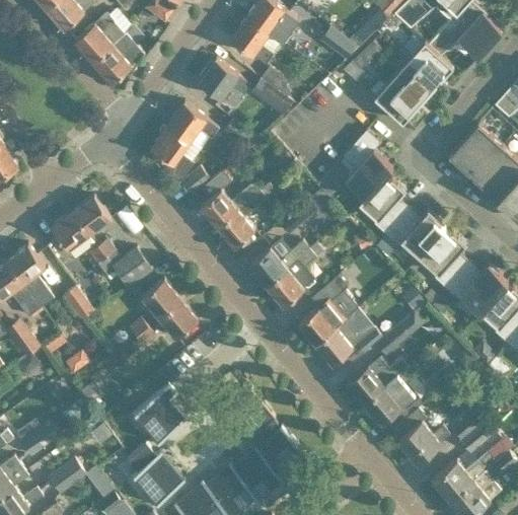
[(64,29),(79,16),(96,1),(95,0),(54,0),(46,8),(64,29)]
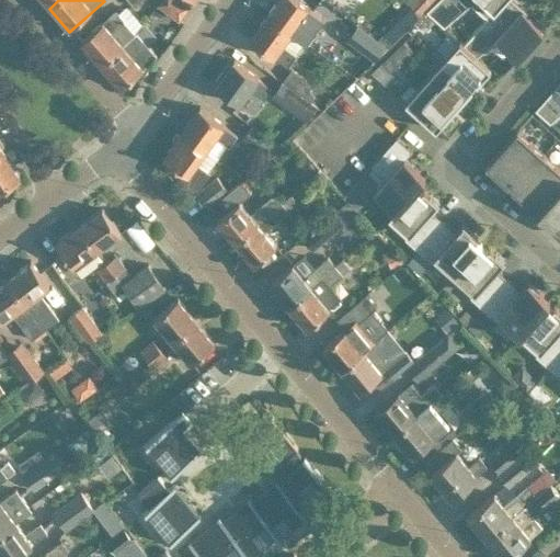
[(144,0),(124,0),(134,10),(144,0)]
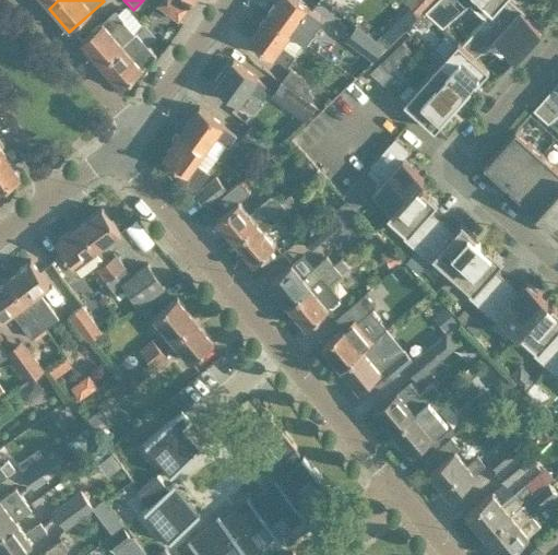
[(161,10),(178,23),(188,10),(175,0),(162,0),(157,8),(161,10)]
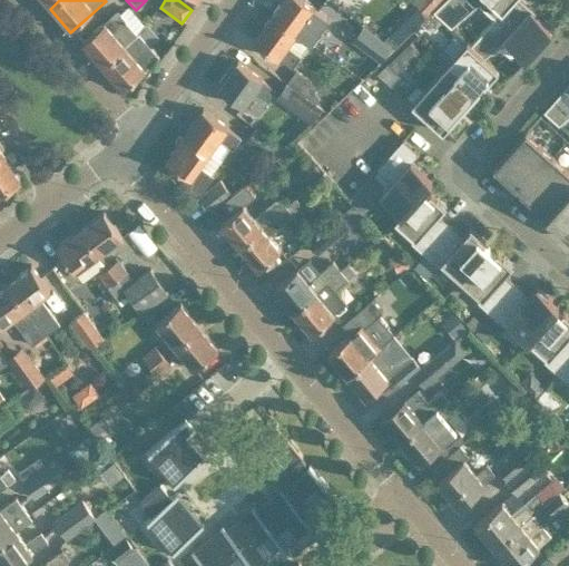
[(329,21),(307,6),(300,0),(284,0),(271,18),(295,36),(310,46),(329,21)]
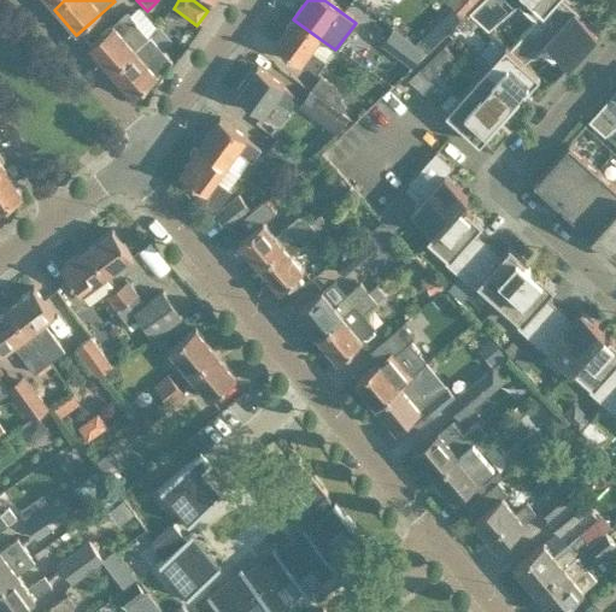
[(453,0),(447,7),(452,12),(462,21),(480,0),(453,0)]
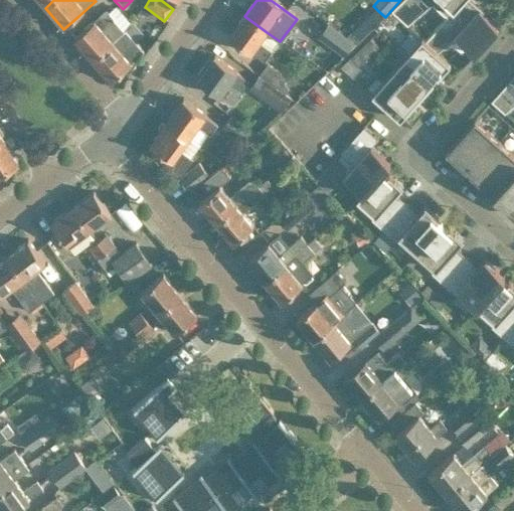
[(403,0),(391,13),(400,21),(399,21),(407,28),(433,6),(447,19),(464,0),(403,0)]
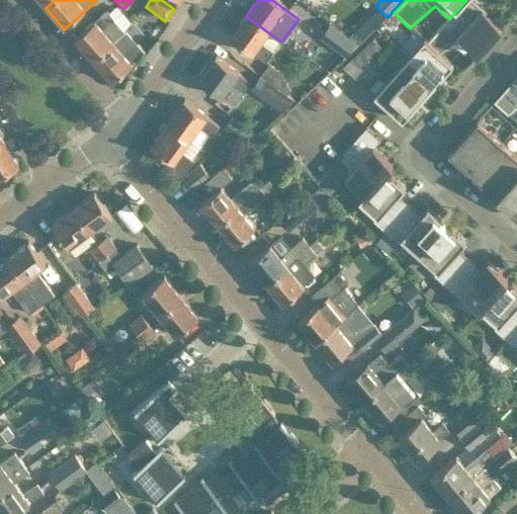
[(428,44),(440,55),(459,39),(477,55),(499,30),(494,25),(496,23),(469,0),(466,0),(449,19),(428,44)]
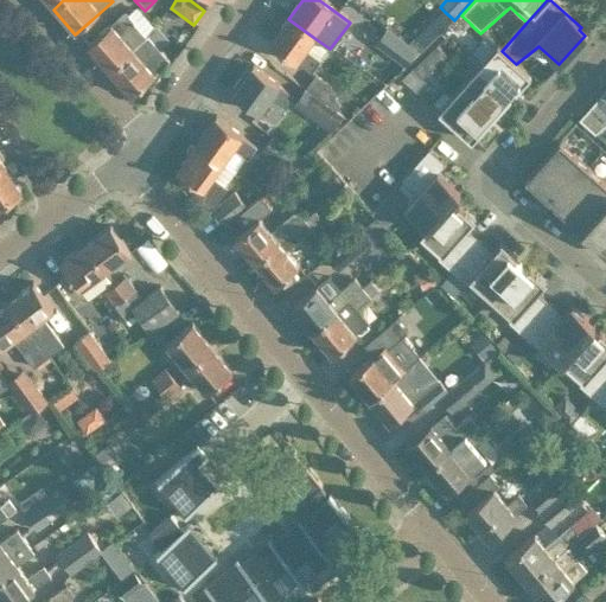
[(146,39),(146,40),(153,30),(136,10),(127,17),(125,14),(87,47),(109,74),(146,39)]
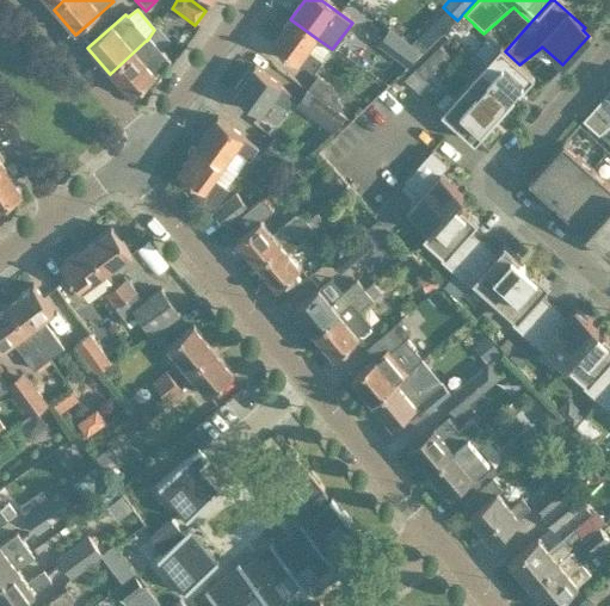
[(448,12),(437,23),(445,32),(450,28),(458,20),(457,20),(448,12)]
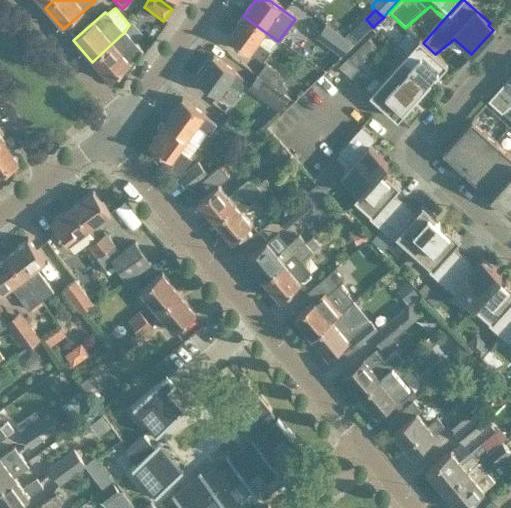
[(397,21),(398,21),(389,13),(384,17),(377,23),(386,32),(397,21)]
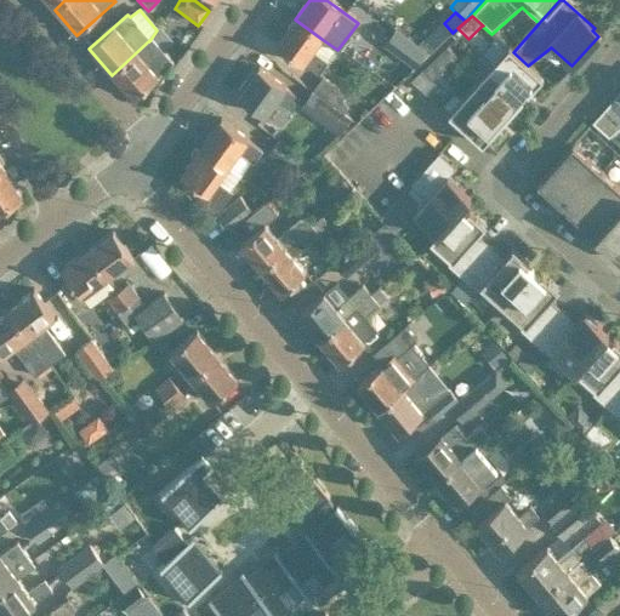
[(295,20),(276,47),(295,61),(318,78),(328,66),(311,53),(322,39),(295,20)]
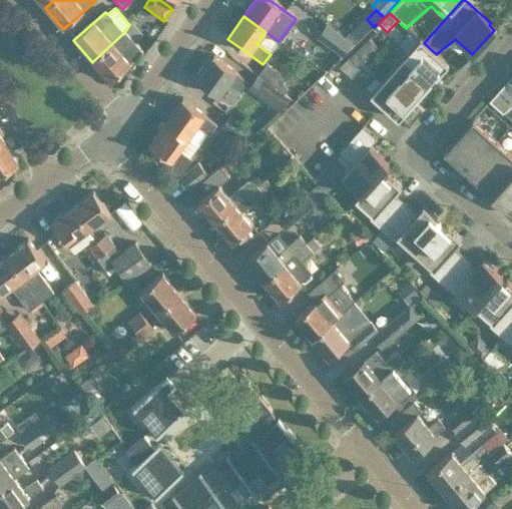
[(327,26),(317,39),(342,58),(354,47),(327,26)]
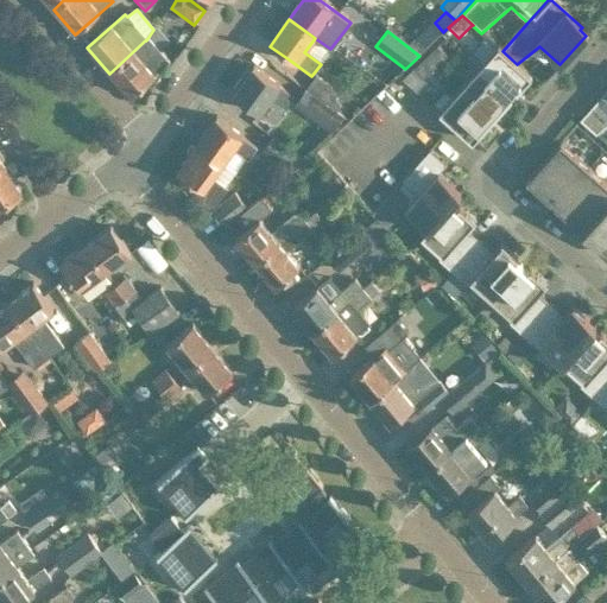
[(158,54),(146,40),(146,39),(109,74),(131,97),(168,65),(158,54)]
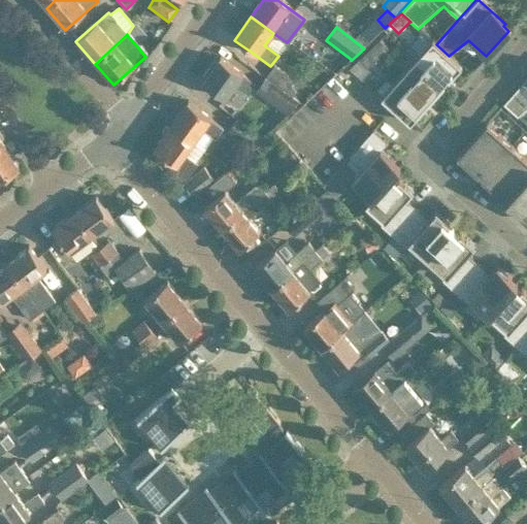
[(449,56),(436,44),(432,41),(415,60),(441,84),(446,79),(449,82),(461,67),(449,56)]
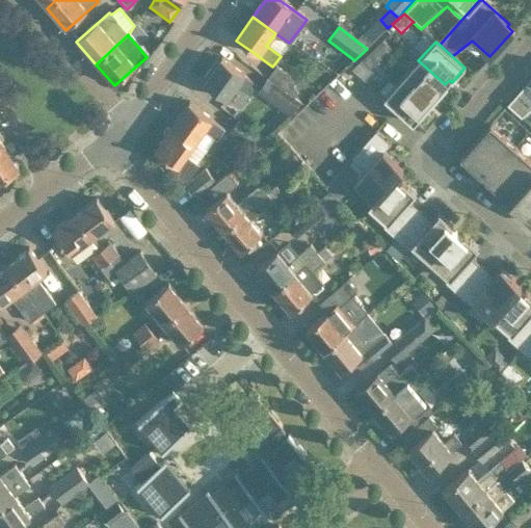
[(382,43),(371,52),(380,61),(391,51),(382,43)]
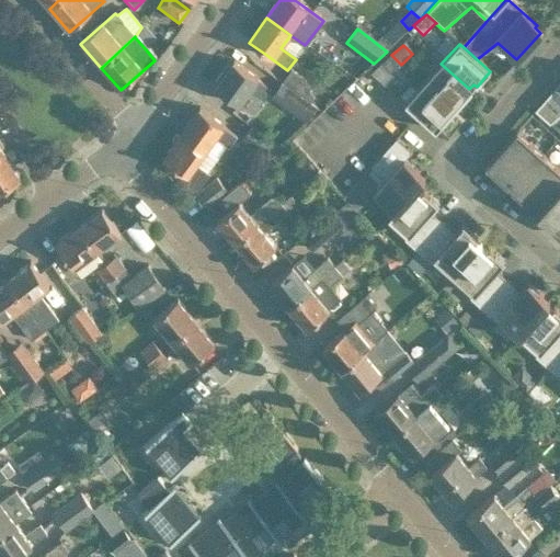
[(380,66),(389,76),(401,65),(391,55),(380,66)]
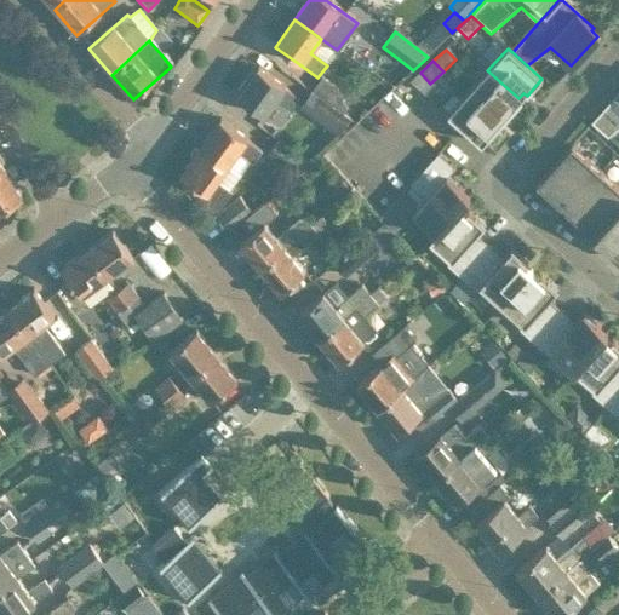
[(238,98),(257,113),(264,118),(278,127),(287,113),(290,114),(299,101),(258,70),(247,86),(242,85),(238,91),(240,96),(238,98)]
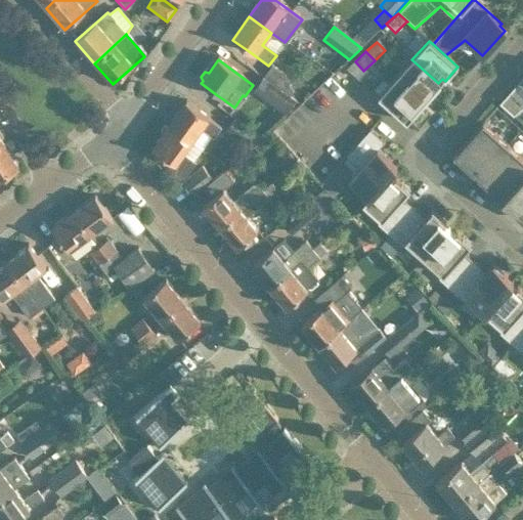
[(441,85),(438,83),(411,59),(394,79),(424,105),(441,85)]
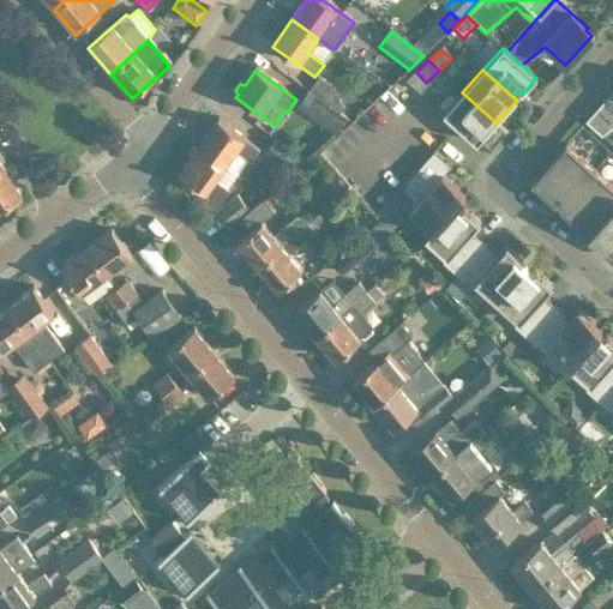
[(340,95),(318,79),(307,94),(330,110),(330,109),(340,95)]
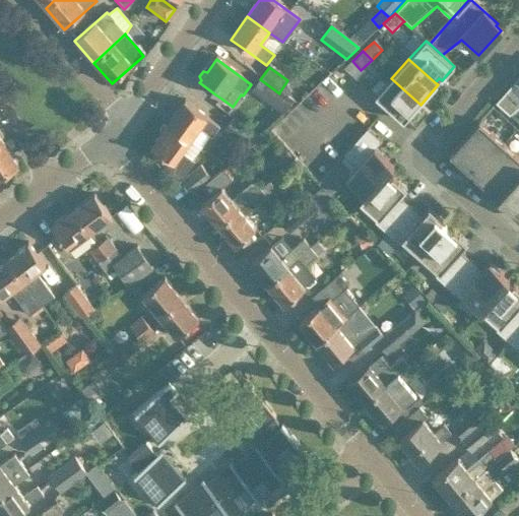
[(518,77),(496,105),(509,117),(518,108),(518,77)]
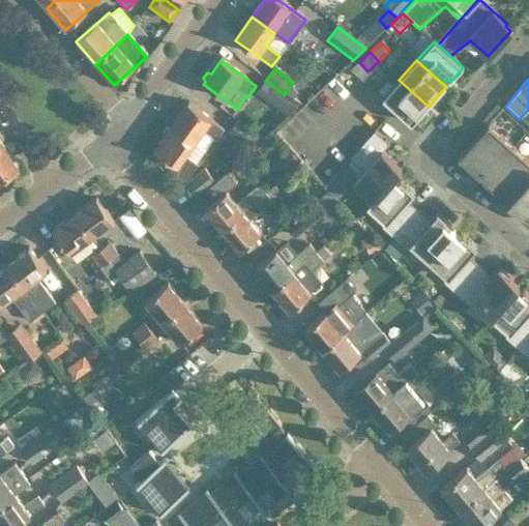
[(429,107),(399,80),(382,98),(411,125),(424,111),(429,107)]
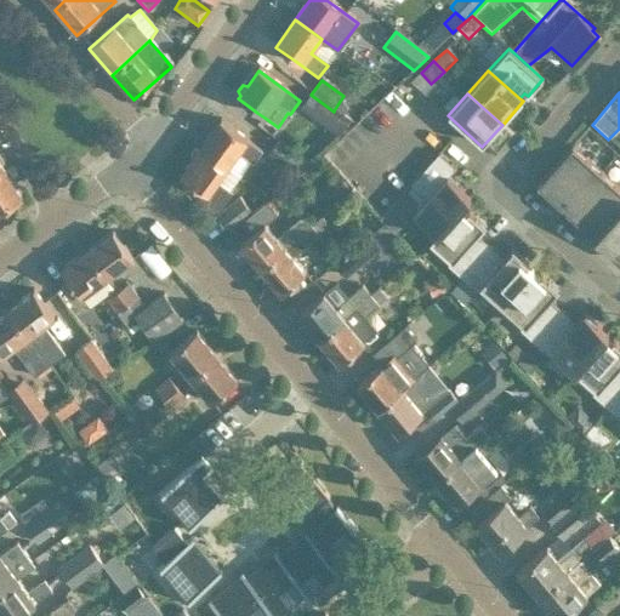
[(334,110),(334,112),(311,95),(300,110),(323,127),(337,138),(350,121),(334,110)]
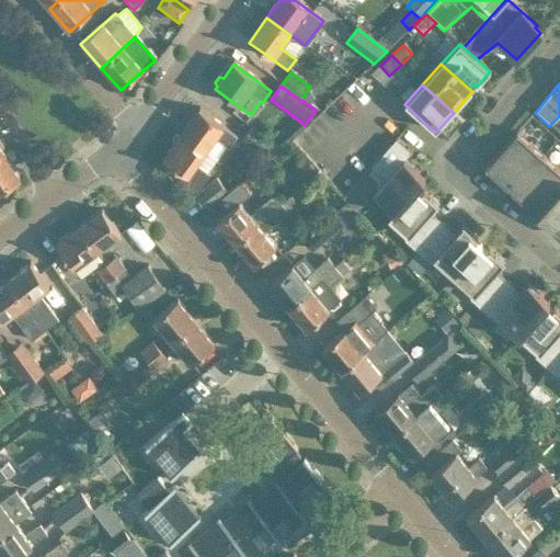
[(205,152),(217,162),(226,149),(227,150),(237,138),(217,123),(200,111),(181,136),(205,152)]
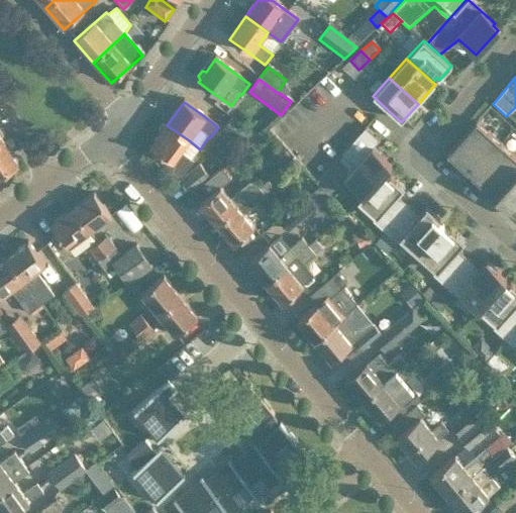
[(242,145),(243,144),(245,146),(256,137),(231,119),(222,130),(242,145)]
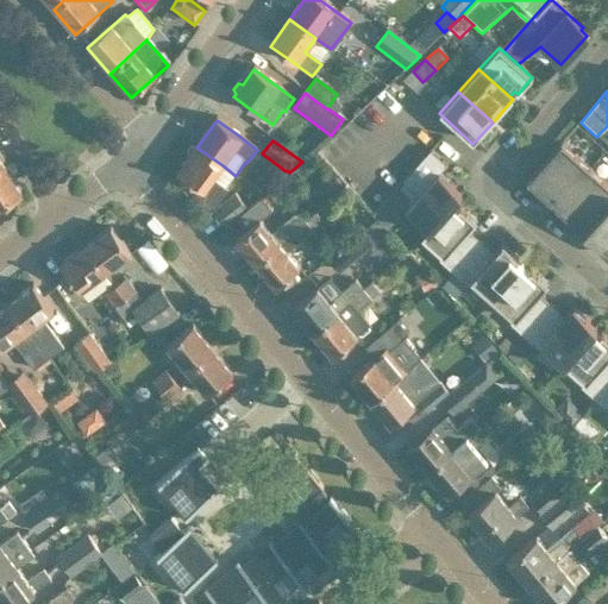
[(569,193),(589,169),(562,144),(526,182),(551,203),(564,189),(569,193)]
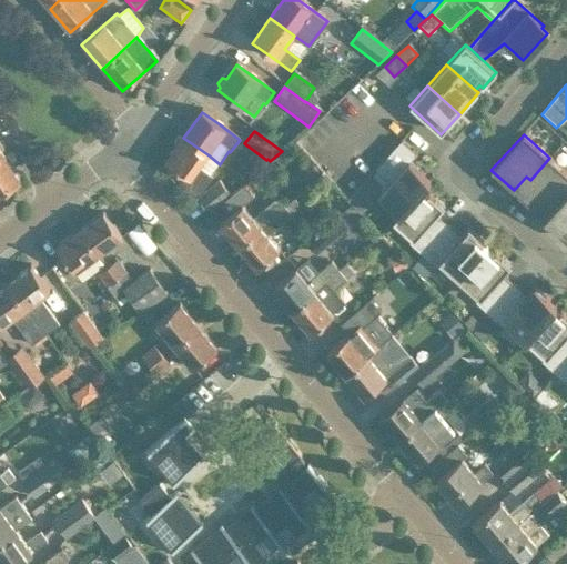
[(175,148),(165,162),(192,181),(189,187),(189,191),(194,195),(199,194),(201,192),(203,189),(204,190),(212,179),(211,178),(198,169),(208,154),(183,138),(182,139),(178,138),(173,144),(175,148)]
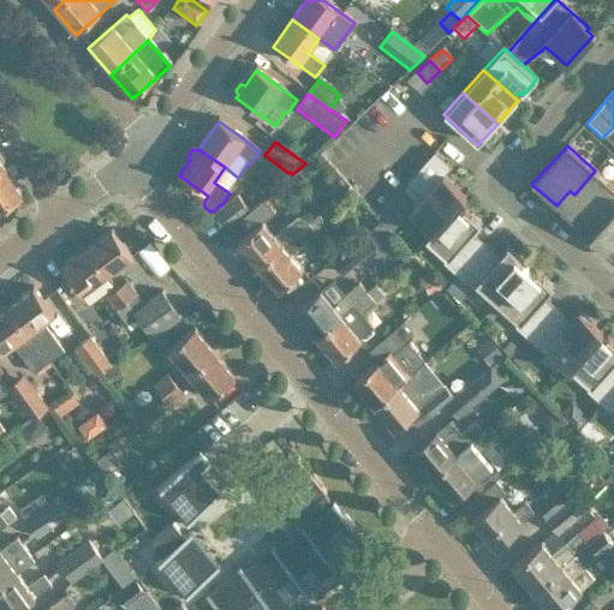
[(430,232),(431,233),(433,233),(455,208),(465,197),(443,177),(451,169),(434,154),(406,185),(422,199),(410,213),(430,232)]
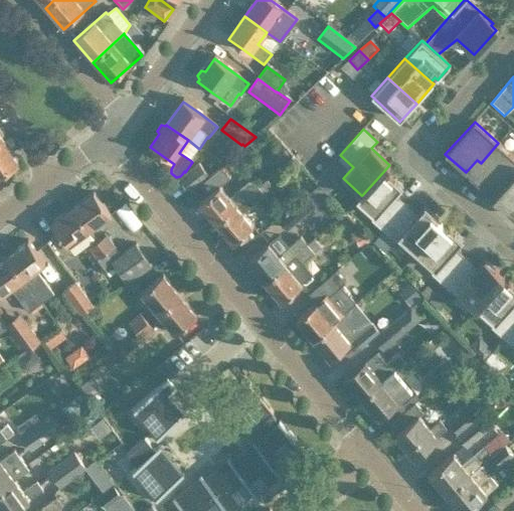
[(0,176),(18,166),(9,151),(10,150),(7,144),(5,144),(3,142),(0,144),(0,176)]
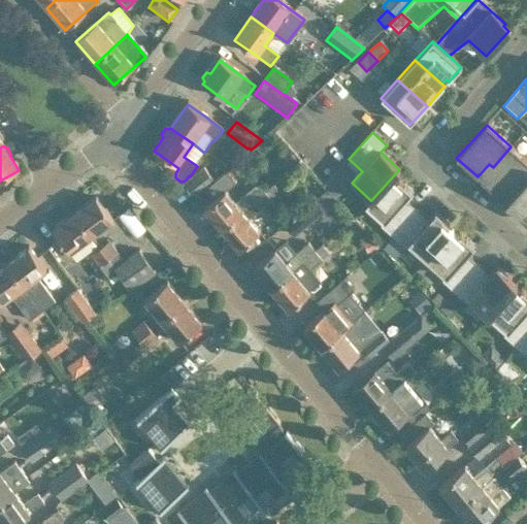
[(526,176),(526,161),(511,146),(493,167),(481,181),(501,199),(514,186),(517,189),(526,176)]
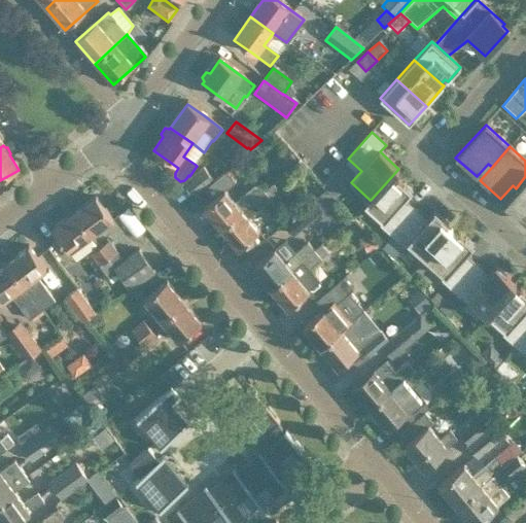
[(285,151),(275,161),(283,170),(294,162),(285,151)]
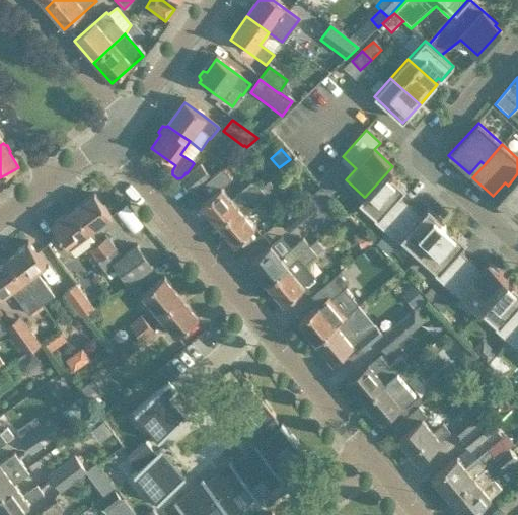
[(192,196),(201,188),(210,180),(200,167),(181,182),(192,196)]
